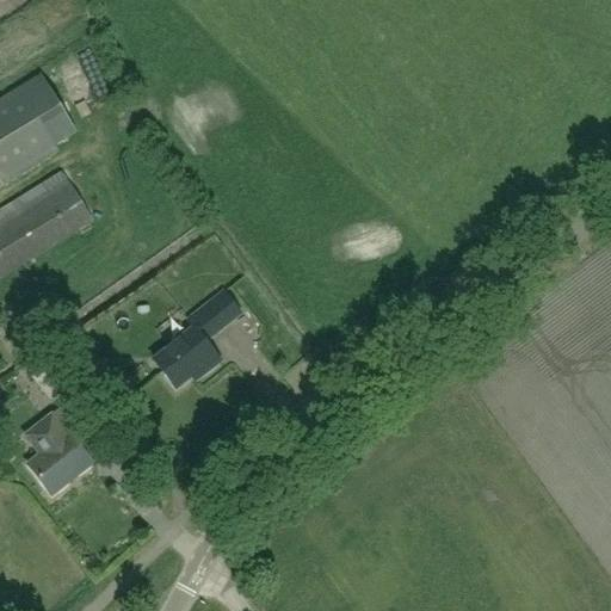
[(43,75),(19,90),(0,100),(0,187),(59,152),(56,148),(79,134),(43,75)]
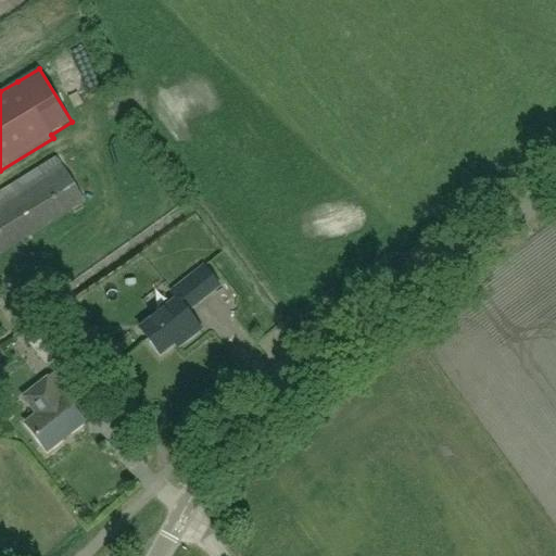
[(0,254),(86,204),(57,156),(0,191),(0,254)]
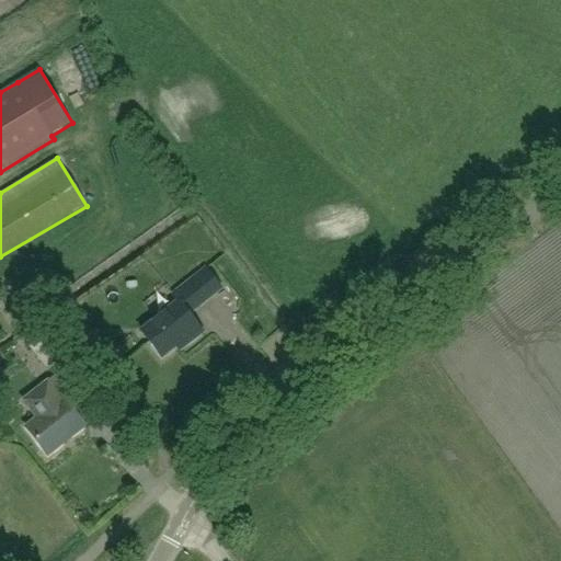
[(189,316),(221,289),(206,271),(174,296),(180,302),(141,333),(161,359),(183,342),(186,346),(203,333),(189,316)]
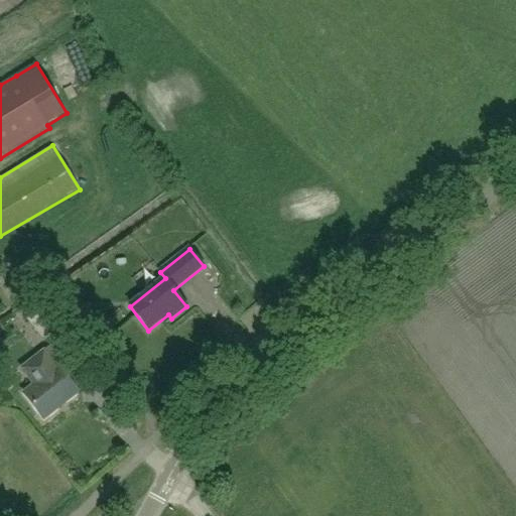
[(21,370),(34,386),(24,395),(43,419),(78,393),(60,372),(79,359),(62,338),(21,370)]
